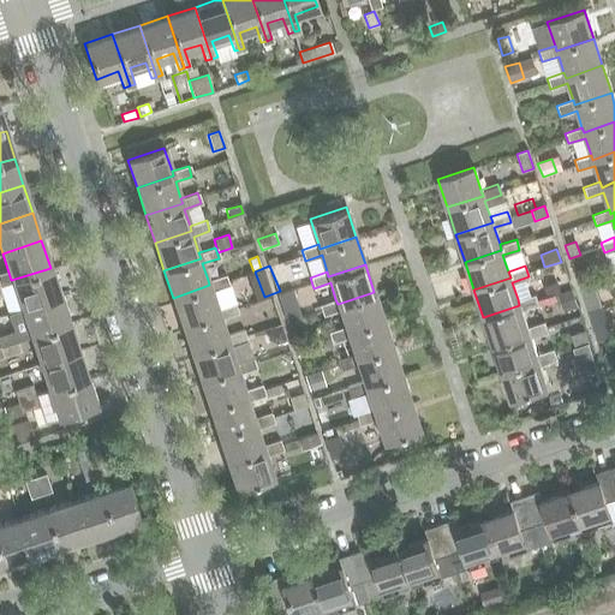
[(573,272),(578,286),(592,281),(587,267),(573,272)]
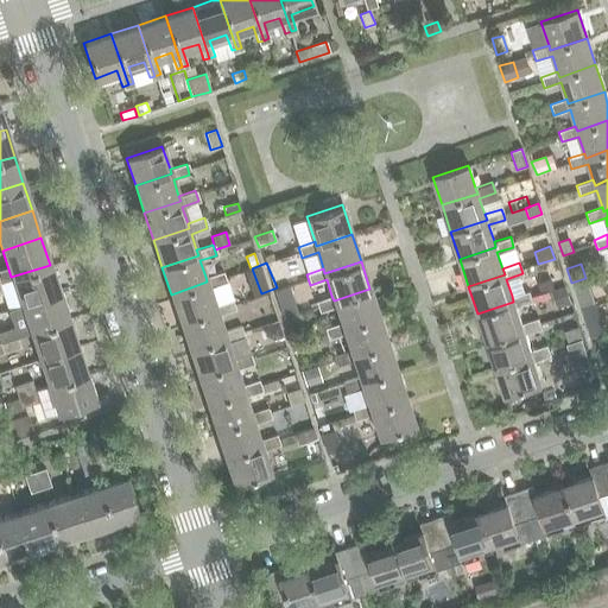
[(58,292),(50,265),(11,277),(20,304),(58,292)]
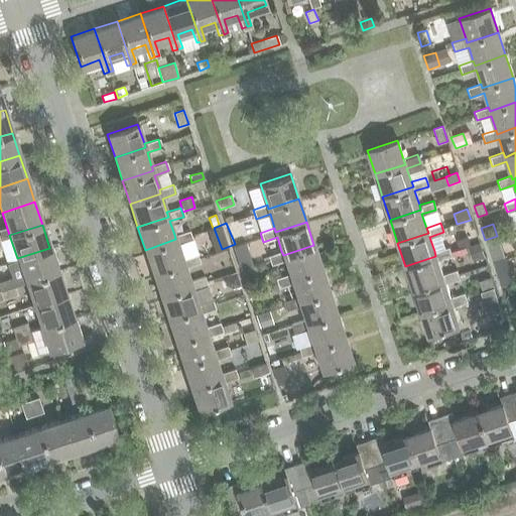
[(188,231),(174,235),(175,239),(145,250),(152,272),(183,262),(181,258),(177,244),(190,239),(188,231)]
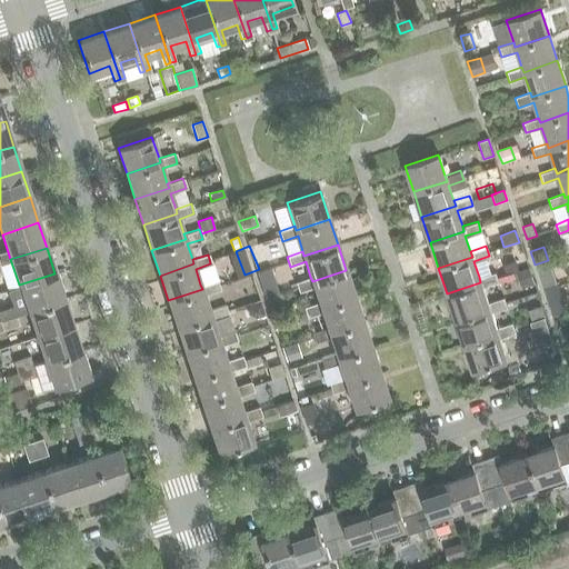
[(502,265),(506,276),(515,272),(518,271),(515,261),(502,265)]
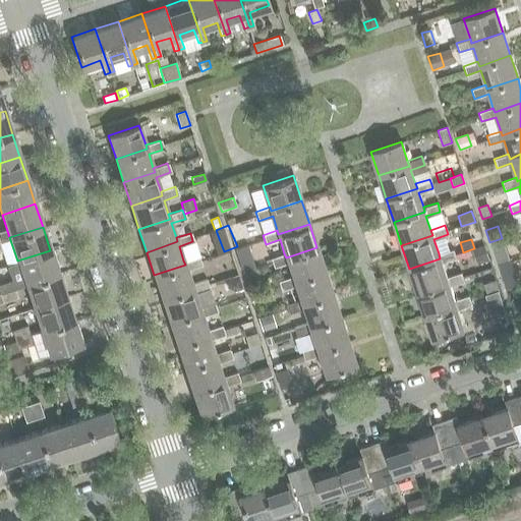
[(474,248),(471,249),(476,265),(489,261),(484,245),(474,248)]
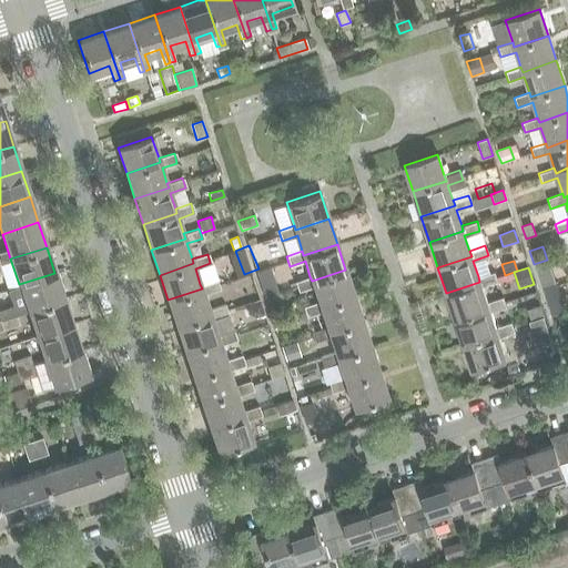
[(269,269),(256,273),(260,285),(274,280),(270,269),(269,269)]
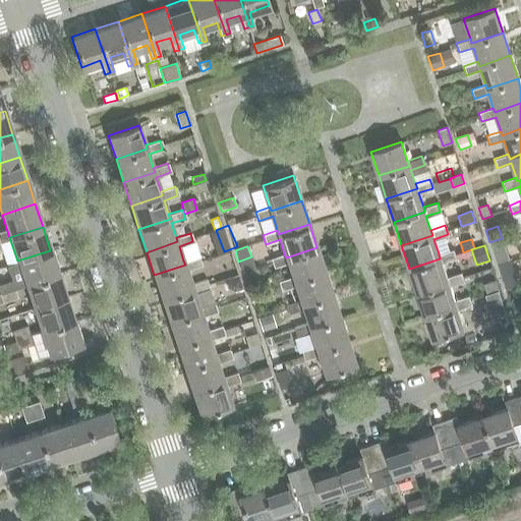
[(293,281),(325,271),(316,247),(286,257),(284,253),(270,257),(273,267),(287,263),(292,277),(293,281)]
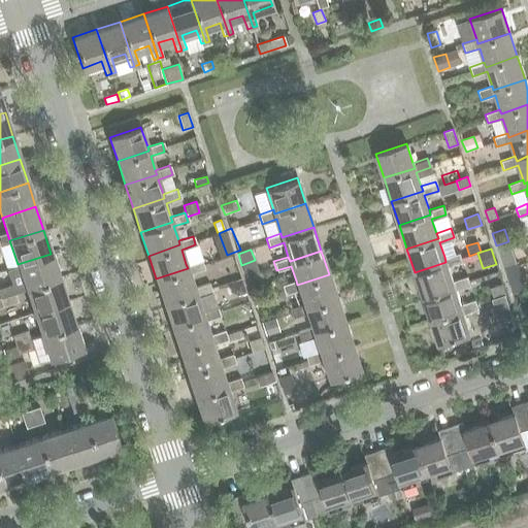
[(415,272),(422,296),(454,286),(452,281),(448,266),(462,261),(459,252),(444,257),(446,262),(415,272)]
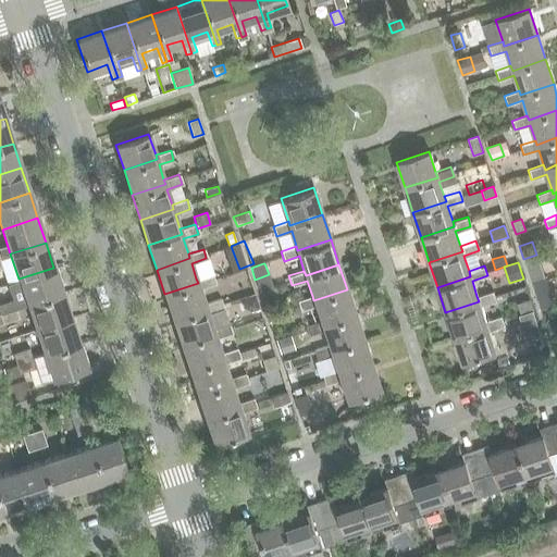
[(528,271),(532,284),(544,280),(545,280),(541,267),(528,271)]
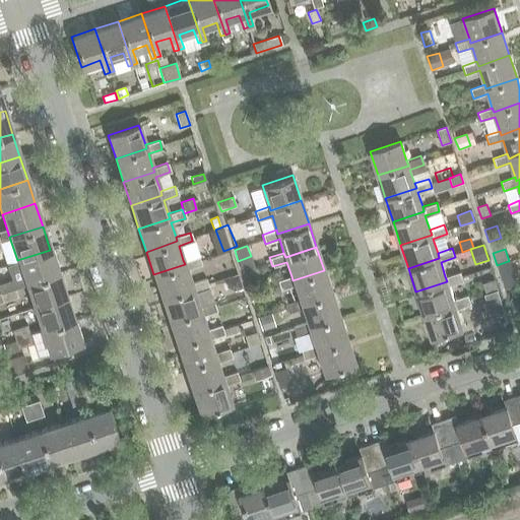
[(57,272),(50,250),(17,260),(24,283),(57,272)]
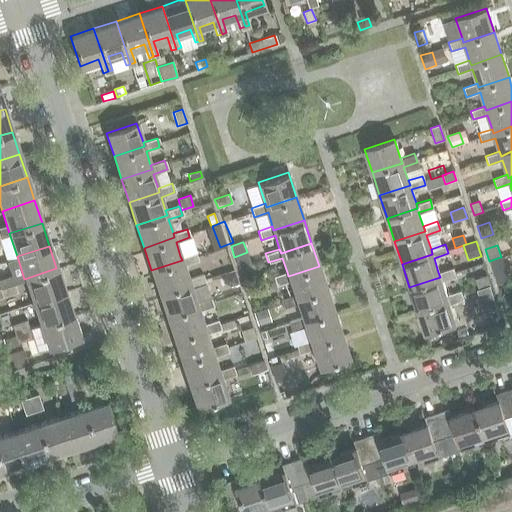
[(194,251),(180,256),(182,260),(151,270),(159,293),(189,283),(188,279),(183,265),(197,260),(194,251)]
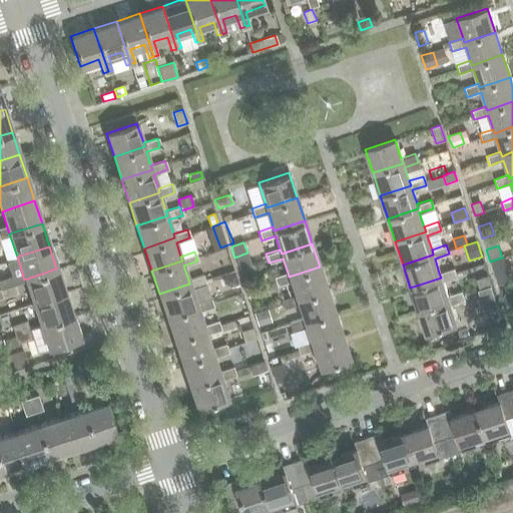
[(501,258),(490,262),(494,273),(504,270),(501,258)]
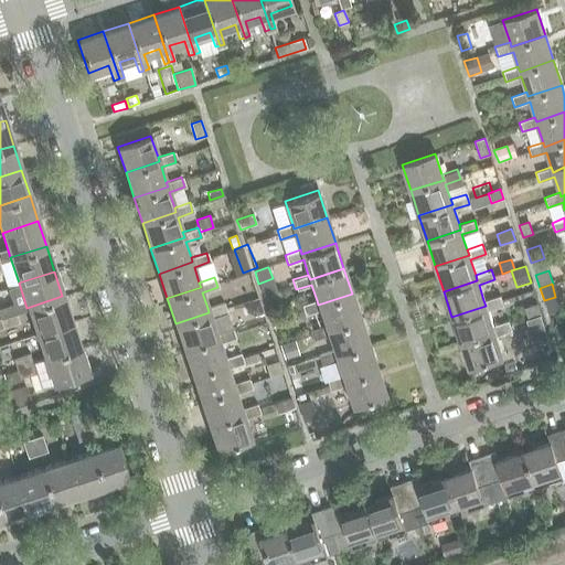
[(326,330),(360,319),(352,294),(318,305),(317,300),(300,305),(304,315),(319,310),(324,326),(326,330)]
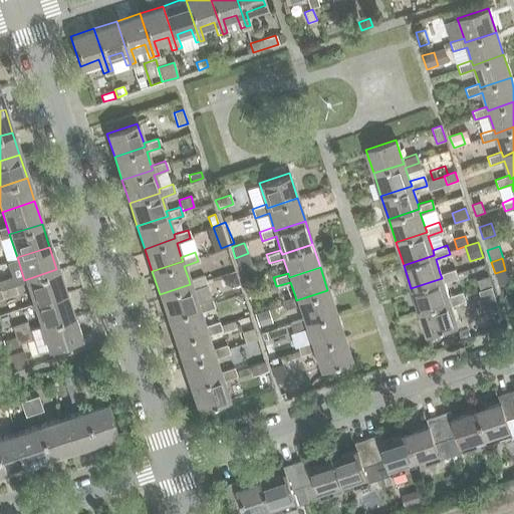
[(411,288),(419,311),(449,301),(448,296),(443,282),(457,277),(454,268),(440,273),(442,278),(411,288)]
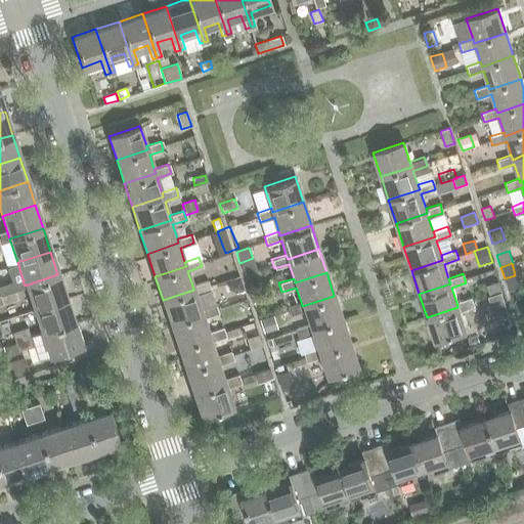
[(66,298),(57,274),(25,286),(33,309),(66,298)]
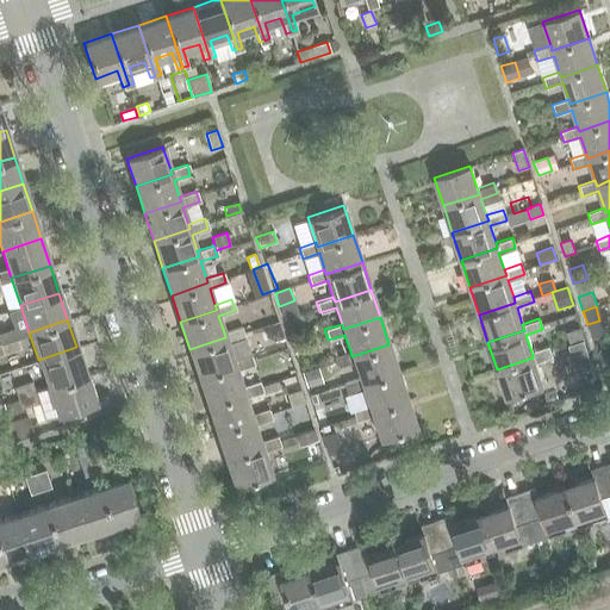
[(262,328),(265,336),(274,341),(284,337),(279,323),(262,328)]
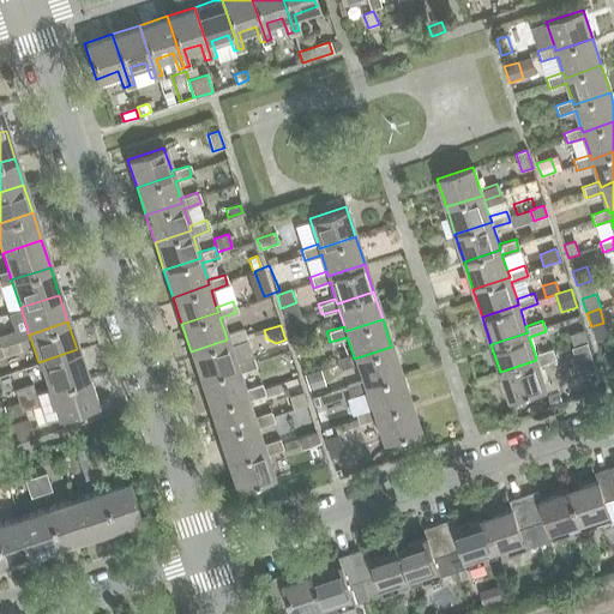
[(191,351),(199,379),(236,367),(234,361),(229,344),(245,339),(242,329),(226,335),(227,339),(191,351)]
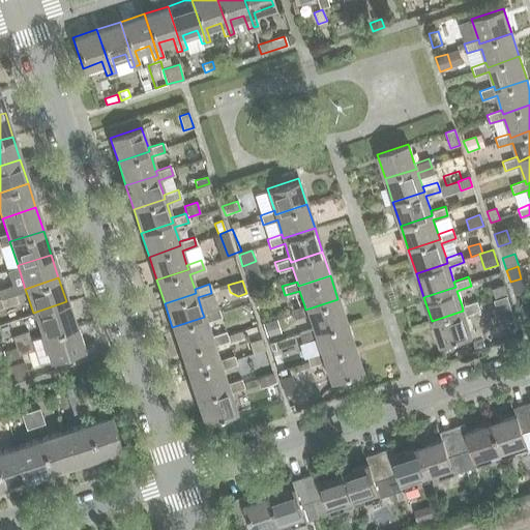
[(0,298),(15,294),(11,285),(0,289),(0,298)]
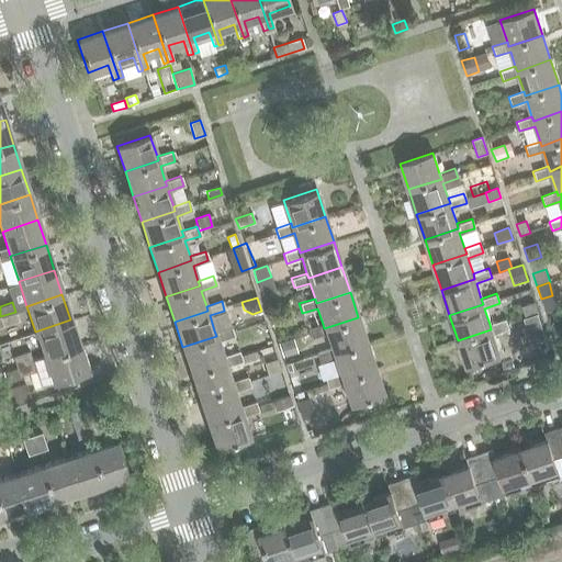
[(521,306),(525,317),(537,314),(534,302),(521,306)]
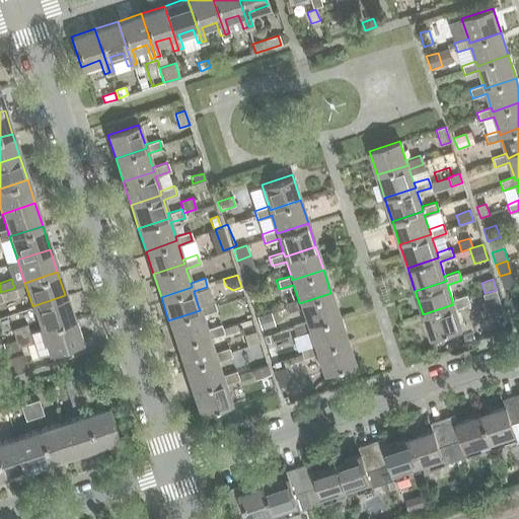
[(14,288),(0,292),(0,293),(3,301),(17,296),(14,288)]
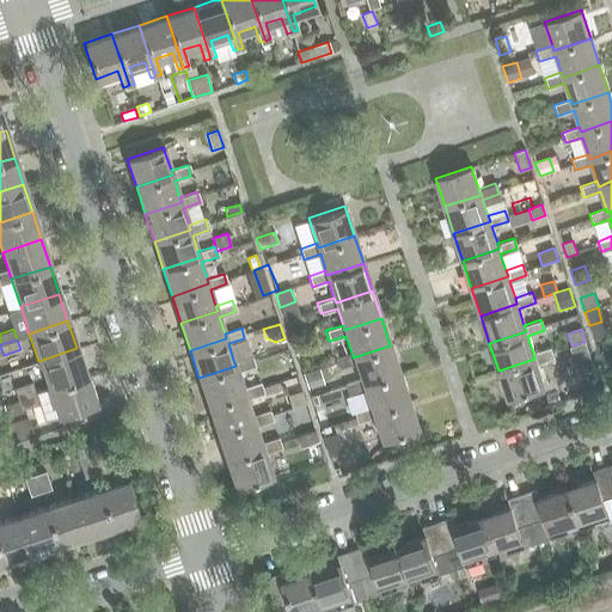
[(569,347),(580,375),(594,369),(585,342),(571,346),(569,347)]
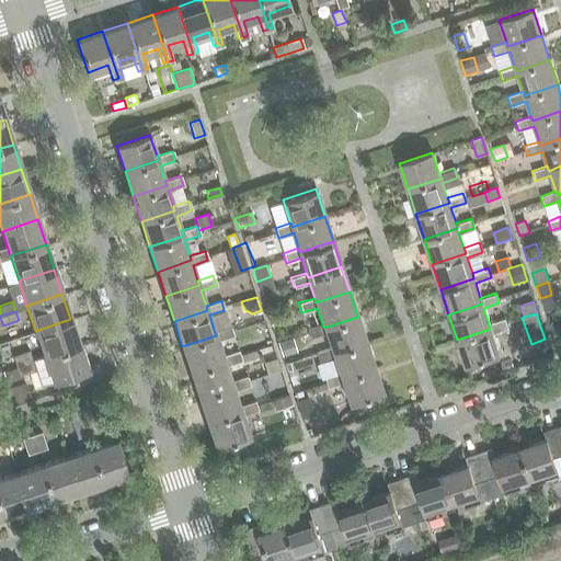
[(374,367),(366,342),(357,317),(323,328),(322,323),(307,328),(310,338),(325,333),(330,347),(315,353),(318,363),(333,357),(338,373),(340,378),(374,367)]
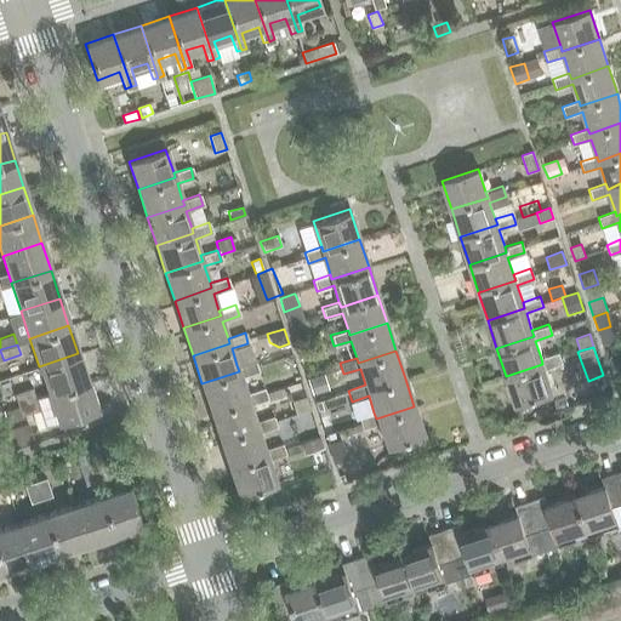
[(506,376),(514,404),(552,392),(545,369),(562,363),(558,352),(541,358),(542,364),(506,376)]
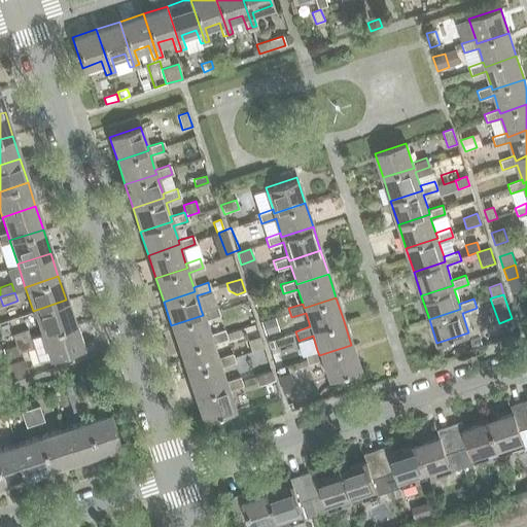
[(66,300),(33,311),(40,334),(73,323),(66,300)]
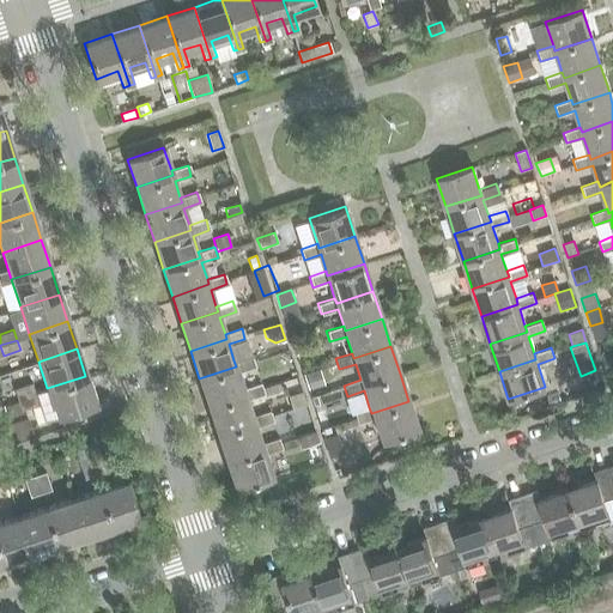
[(250,356),(234,360),(236,366),(199,378),(208,406),(244,394),(243,388),(237,371),(254,366),(250,356)]
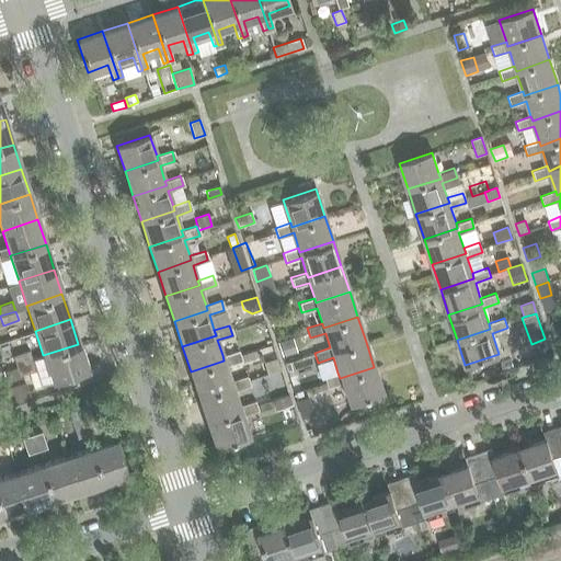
[(277,343),(282,357),(297,353),(293,339),(277,343)]
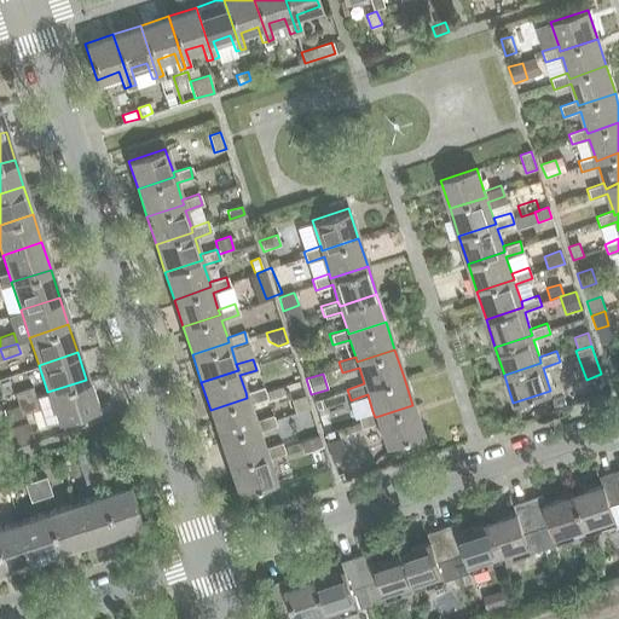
[(96,408),(86,380),(47,392),(57,421),(96,408)]
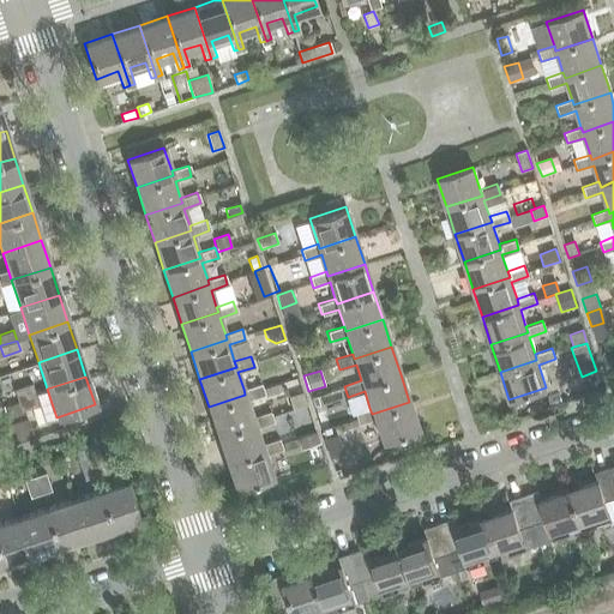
[(209,407),(217,433),(254,421),(252,416),(247,399),(263,393),(259,383),(244,389),(245,395),(209,407)]
